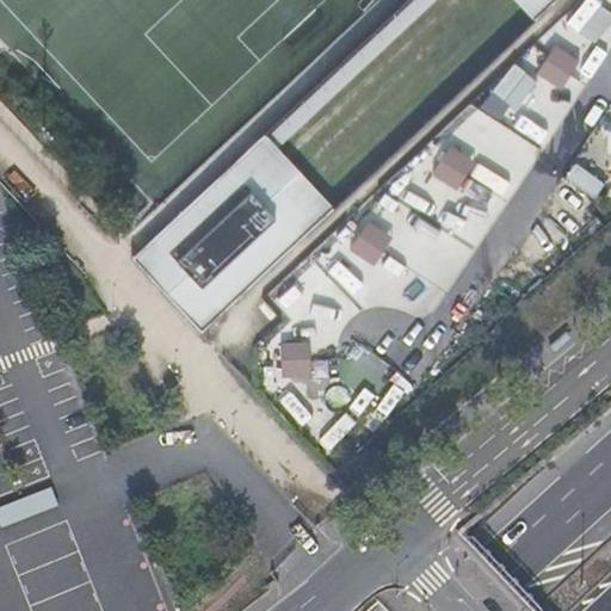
[(554,4),(549,0),(516,0),(536,20),(554,4)]
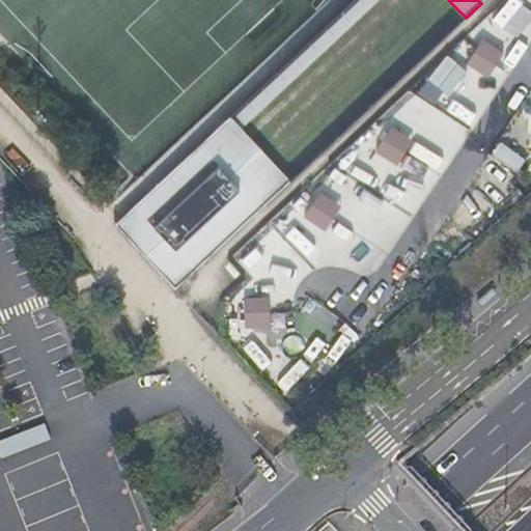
[(481,39),(466,64),(490,80),(505,55),(481,39)]
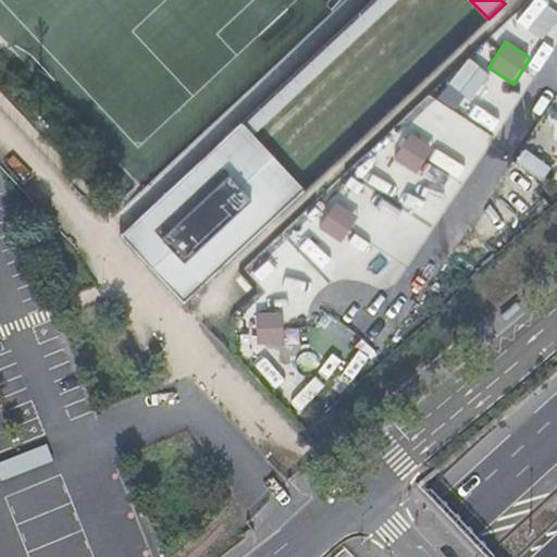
[(240,122),(225,137),(289,206),(305,190),(255,137),(240,122)]
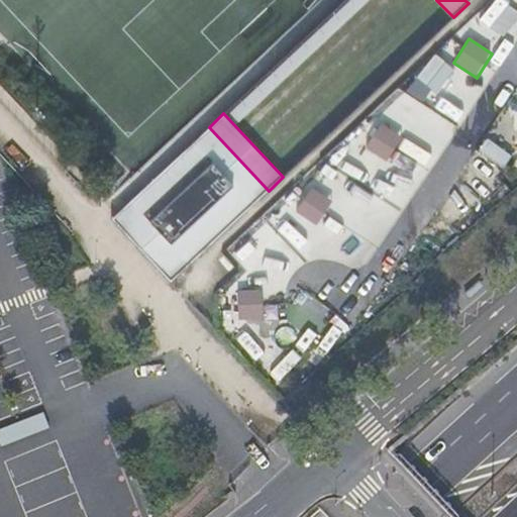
[(380,123),(366,147),(390,163),(404,138),(380,123)]
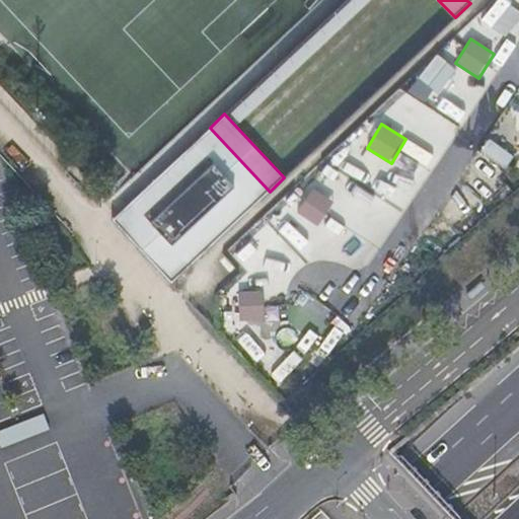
[(270,192),(210,128),(112,219),(171,284),(270,192)]
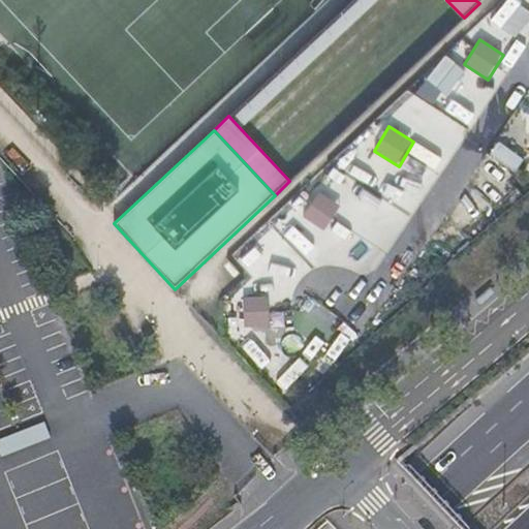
[(301,216),(324,232),(341,210),(317,193),(301,216)]
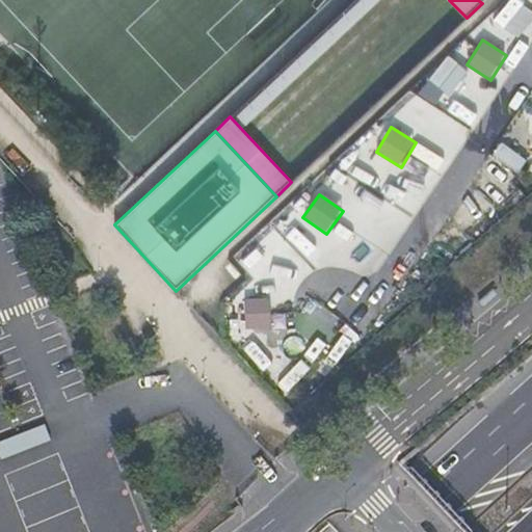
[(275,294),(246,293),(246,322),(274,323),(275,294)]
